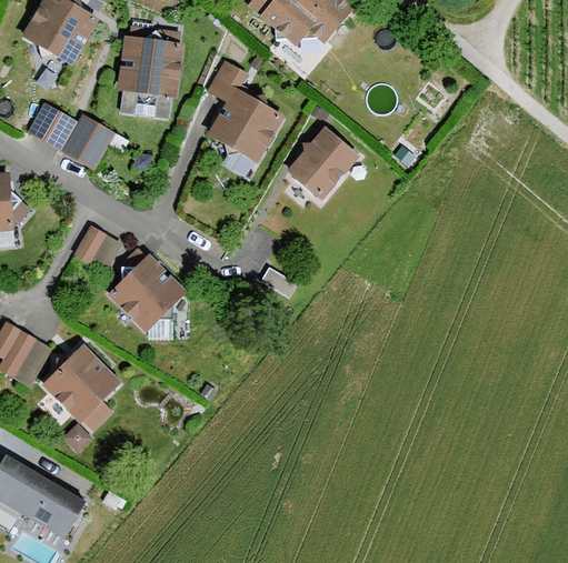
[(41,0),(21,34),(39,46),(42,57),(58,56),(72,63),(99,18),(83,9),(80,0),(41,0)]
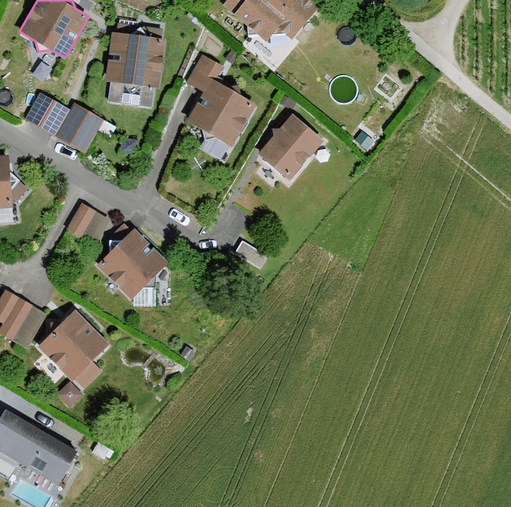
[(228,0),(224,4),(247,24),(248,41),(262,38),(265,40),(267,37),(287,36),(288,34),(291,37),(318,5),(312,0),(228,0)]
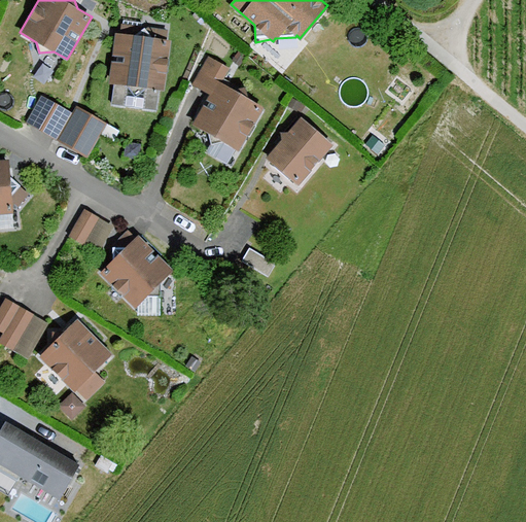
[(161,90),(163,90),(168,38),(151,37),(143,28),(134,35),(115,33),(111,82),(112,82),(110,104),(159,108),(161,90)]
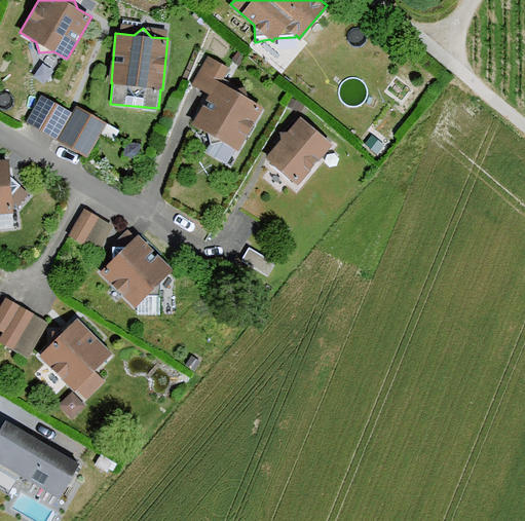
[(207,56),(192,83),(204,89),(215,70),(223,75),(227,67),(207,56)]
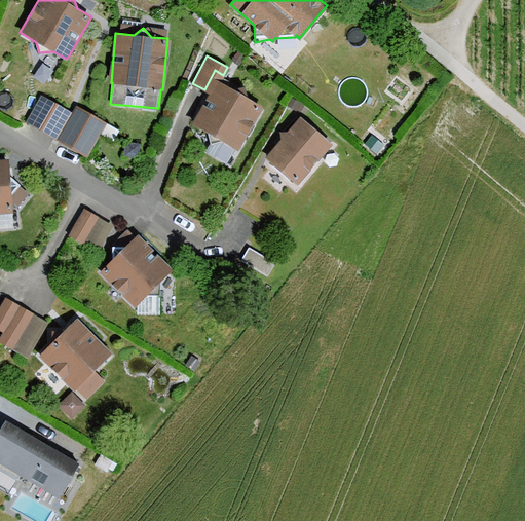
[(217,80),(192,123),(209,133),(212,143),(223,141),(237,149),(262,107),(247,98),(244,87),(232,88),(217,80)]
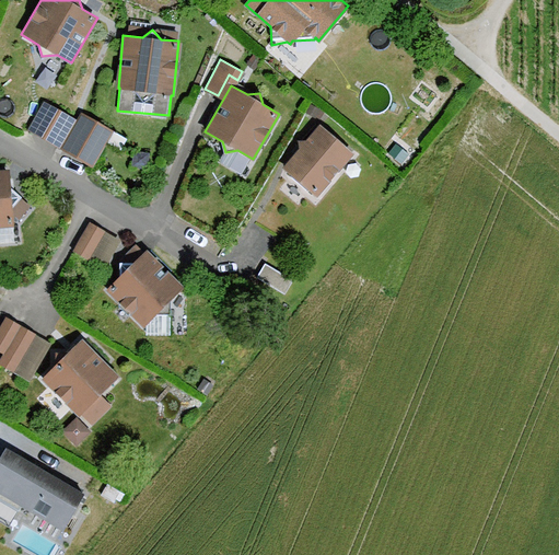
[(57,108),(42,137),(59,146),(74,117),(57,108)]
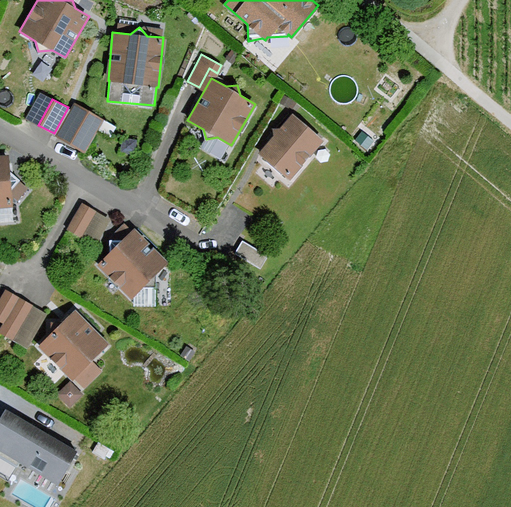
[(75,102),(71,109),(97,124),(102,117),(75,102)]
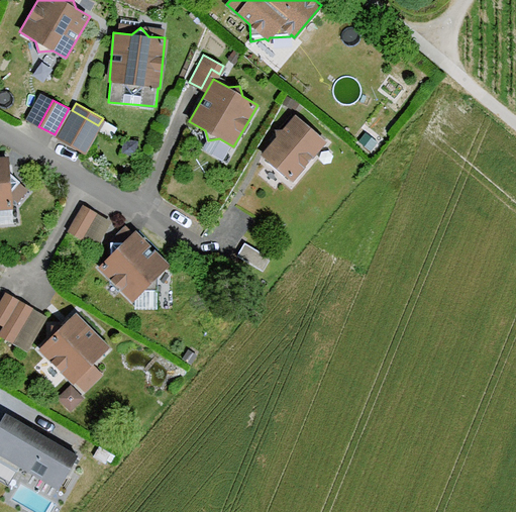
[(324,139),(293,114),(282,128),(274,129),(275,137),(261,155),(291,180),(324,139)]
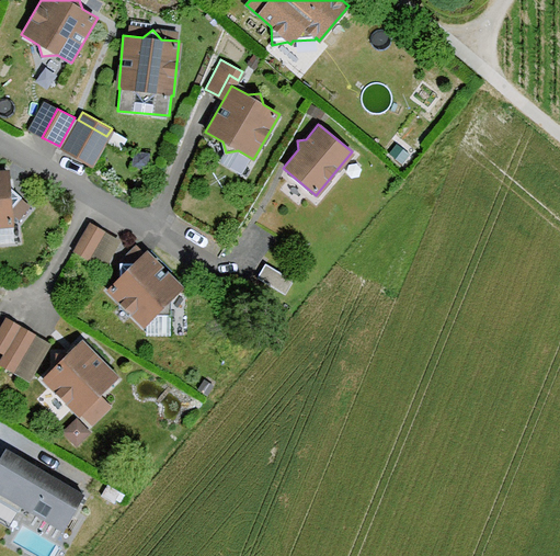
[(11,173),(0,172),(0,227),(13,228),(12,205),(20,197),(11,191),(11,173)]
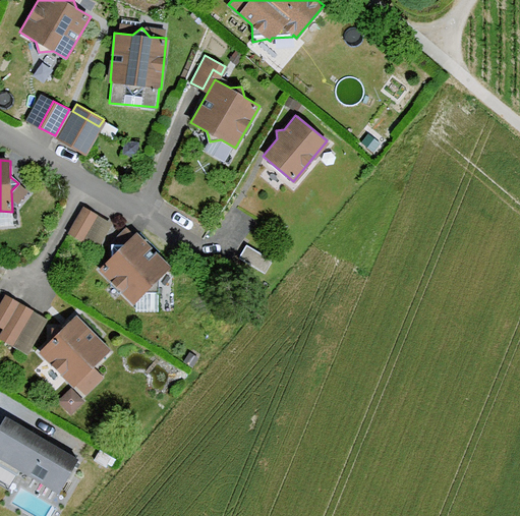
[(67,232),(82,240),(97,214),(82,206),(67,232)]
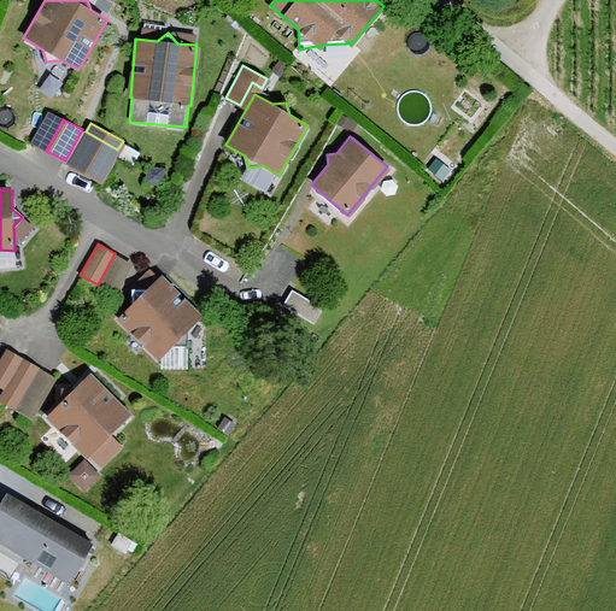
[(201,316),(158,271),(142,287),(132,288),(132,299),(115,316),(158,359),(171,346),(185,345),(186,332),(201,316)]
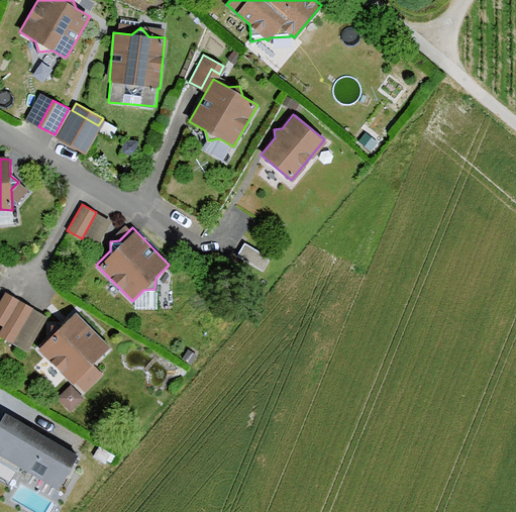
[(243,242),(236,253),(263,270),(270,258),(243,242)]
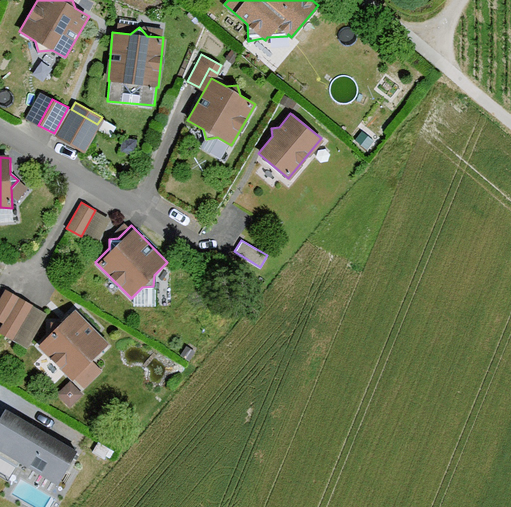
[(0,319),(3,321),(18,296),(4,287),(0,293),(0,319)]
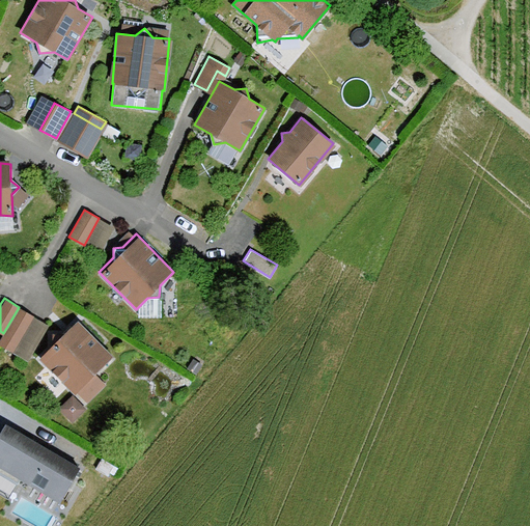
[(33,315),(19,307),(3,333),(0,338),(0,343),(12,351),(33,315)]
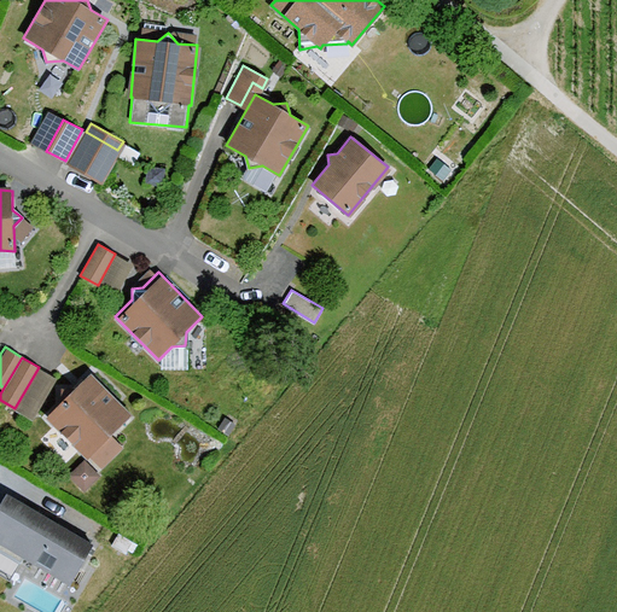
[(131,414),(87,369),(71,384),(58,384),(59,396),(42,413),(86,458),(131,414)]
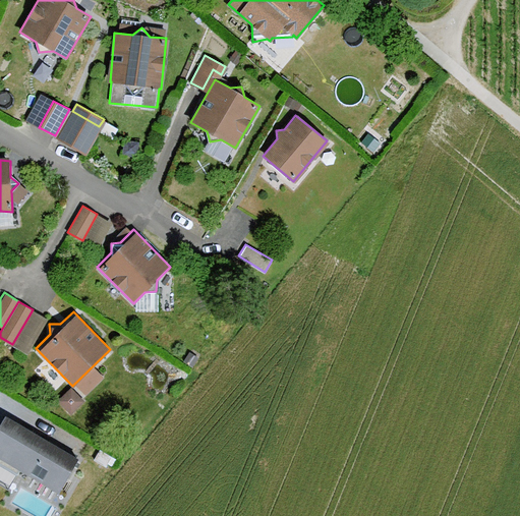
[(82,400),(70,388),(58,399),(70,412),(82,400)]
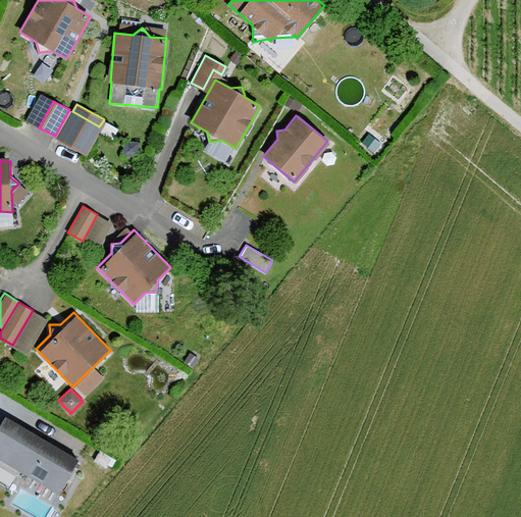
[(76,458),(1,416),(0,418),(0,465),(19,475),(21,471),(41,482),(43,479),(59,488),(76,458)]
